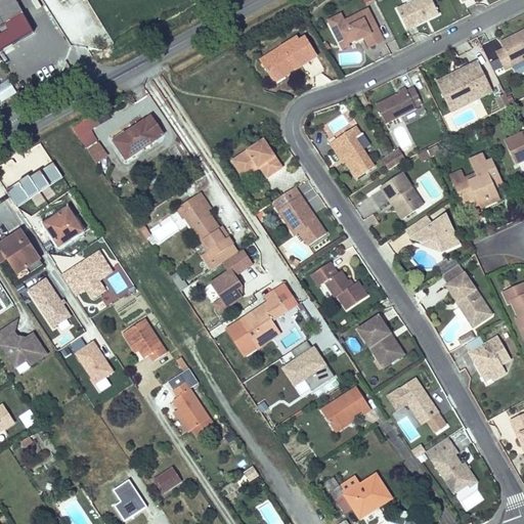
[(13,0),(0,0),(0,28),(23,14),(13,0)]
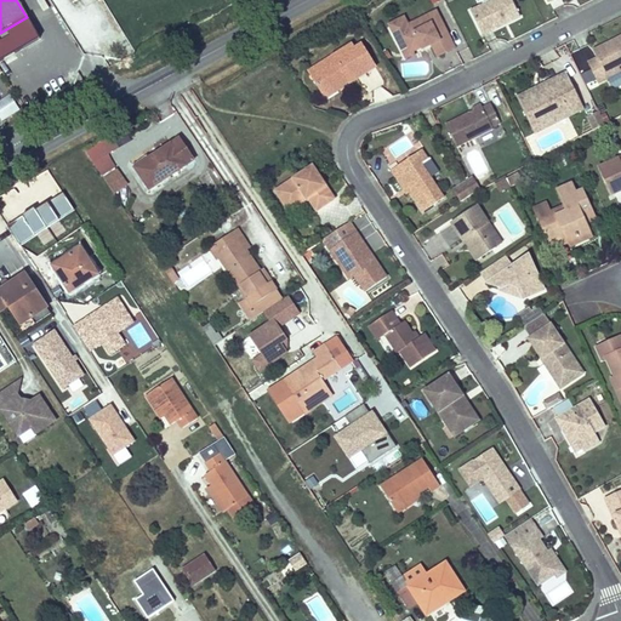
[(494,0),(472,11),(484,35),(494,30),(493,28),(510,20),(511,22),(522,16),(512,0),(494,0)]
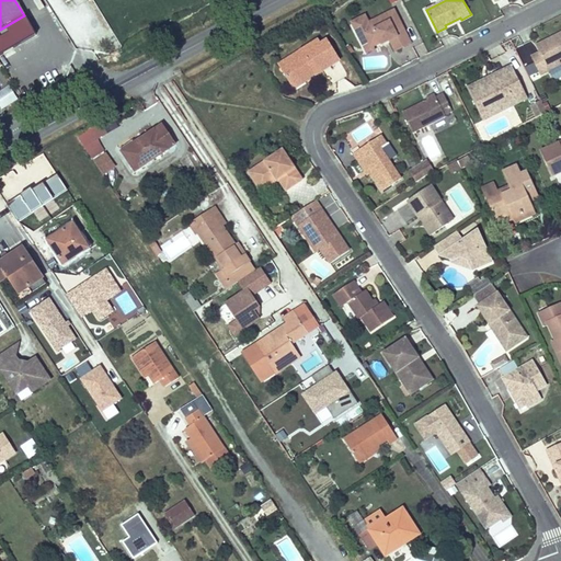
[(397,12),(369,26),(357,32),(366,49),(382,41),(381,39),(389,36),(391,41),(397,52),(413,44),(397,12)]
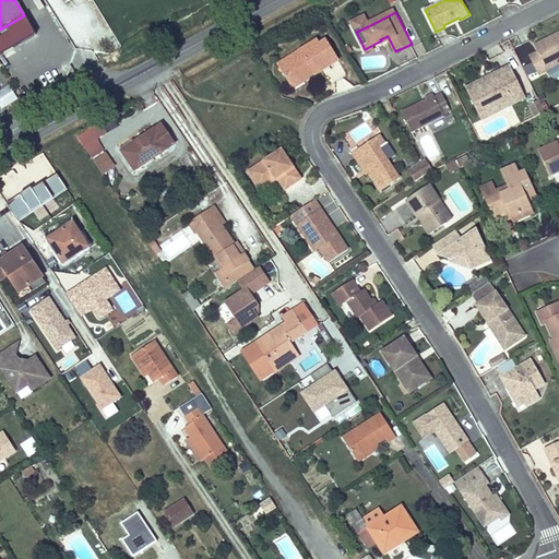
[(356,32),(368,26),(364,19),(353,24),(356,32)]
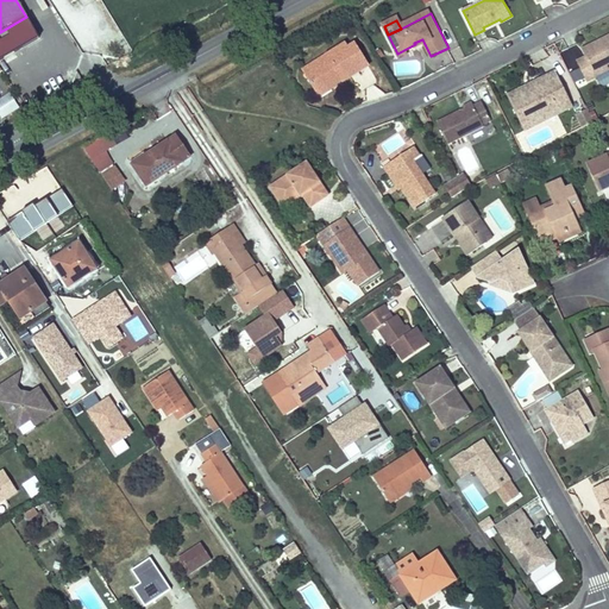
[(597,77),(598,77),(596,71),(608,66),(608,64),(608,36),(606,39),(607,42),(602,44),(601,42),(591,45),(588,57),(579,62),(589,82),(597,77)]
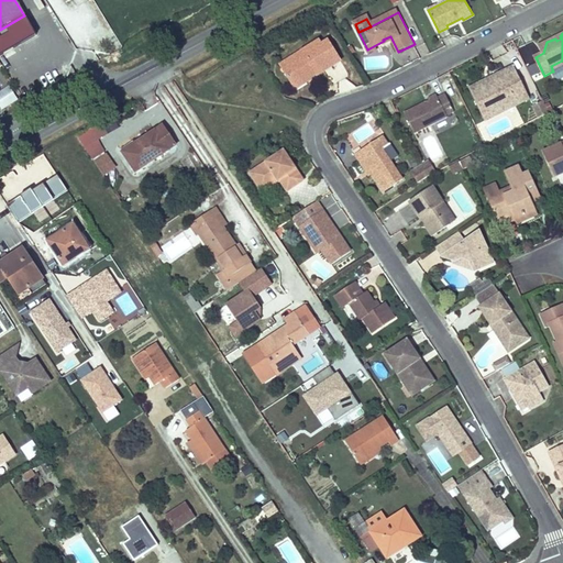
[(367,50),(372,57),(379,53),(376,46),(384,43),(385,45),(393,41),(390,36),(383,40),(384,41),(367,50)]
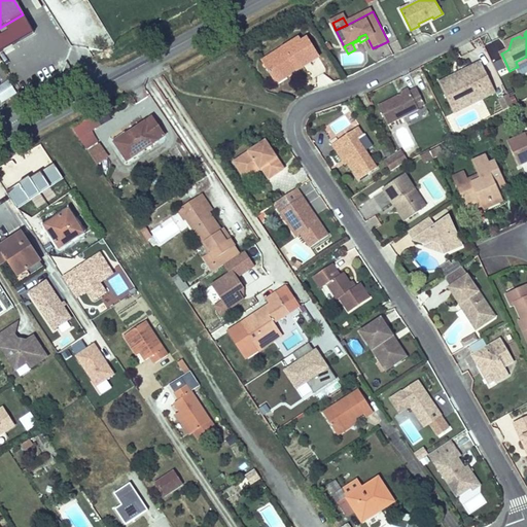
[(308,38),(303,41),(301,38),(262,61),(274,79),(294,66),(297,72),(320,58),(308,38)]
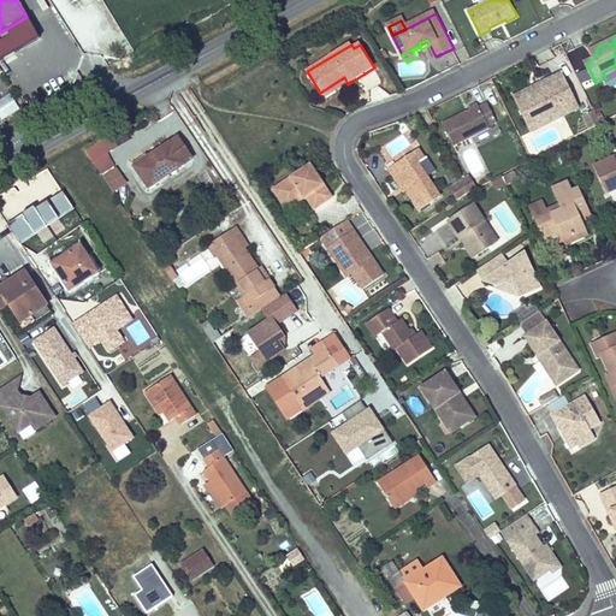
[(603,72),(605,78),(615,72),(615,71),(615,67),(615,66),(603,72)]
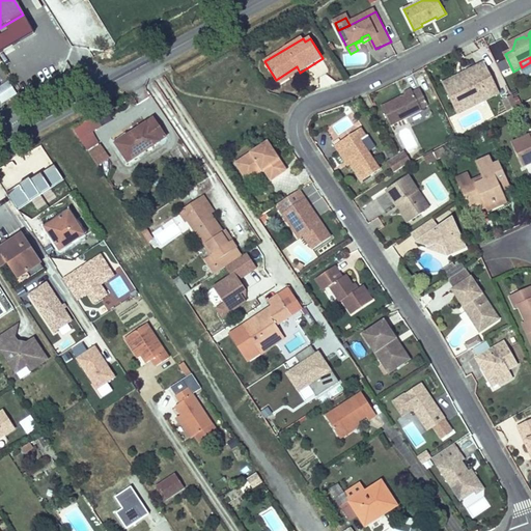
[(443,83),(444,85),(459,77),(462,80),(474,74),(472,70),(484,63),(483,62),(443,83)]
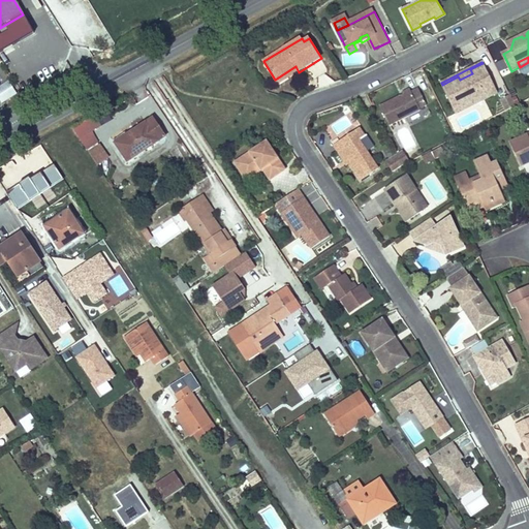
[(520,67),(519,67),(523,75),(528,71),(528,64),(528,62),(520,67)]
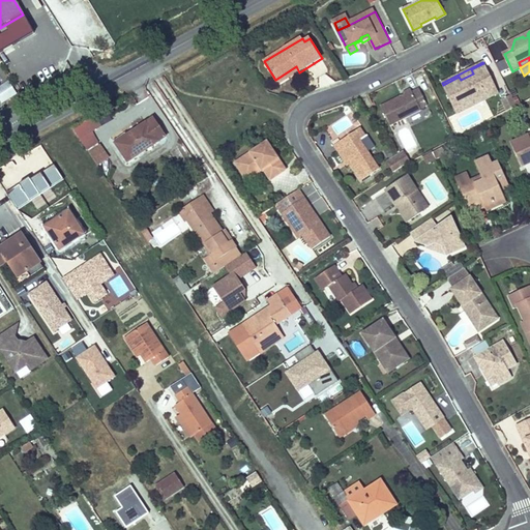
[(459,77),(443,85),(454,108),(482,93),(486,99),(499,92),(483,63),(471,69),(473,74),(461,80),(459,77)]
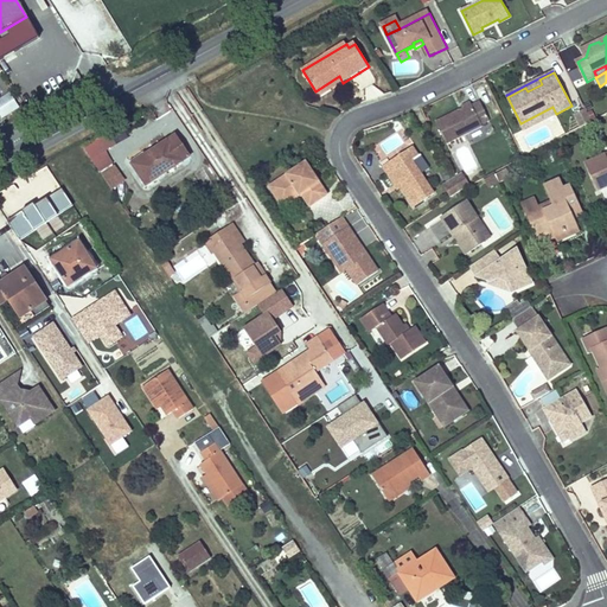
[(343,83),(339,76),(315,91),(319,97),(343,83)]
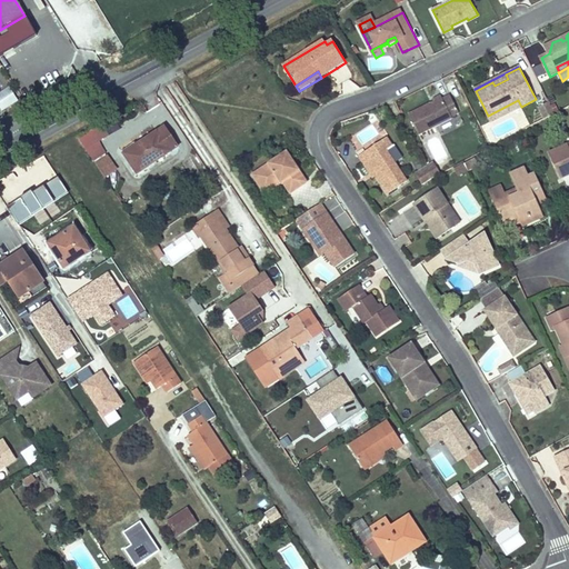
[(10,87),(0,92),(0,111),(18,101),(10,87)]
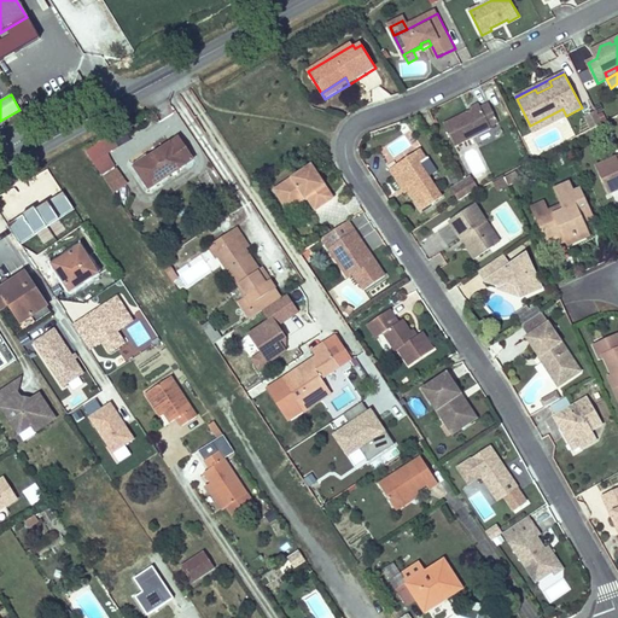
[(481,106),(444,124),(455,147),(493,129),(491,128),(500,123),(490,104),(482,108),(481,106)]
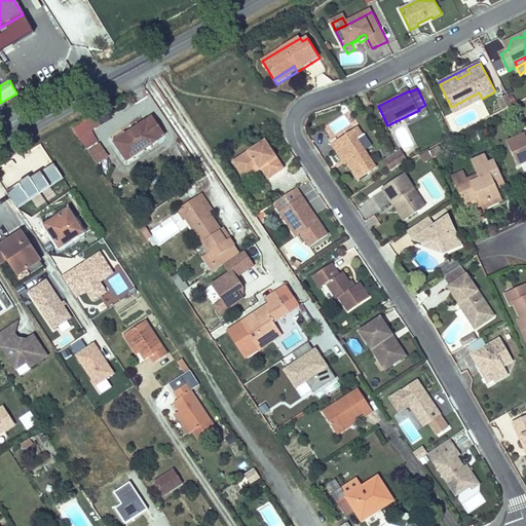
[(509,94),(514,105),(519,102),(512,88),(506,90),(509,94)]
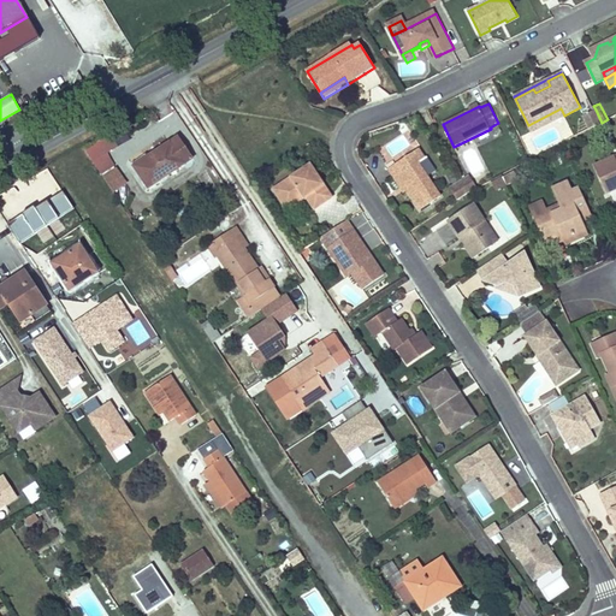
[(561,108),(528,125),(532,131),(564,116),(561,108)]
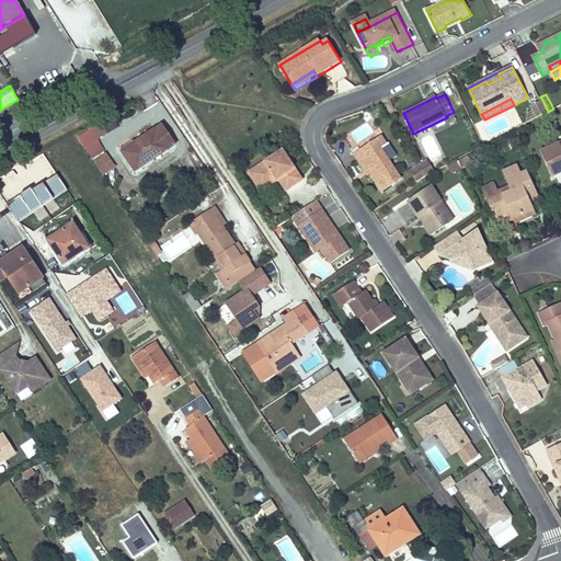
[(548,112),(542,100),(531,105),(537,117),(548,112)]
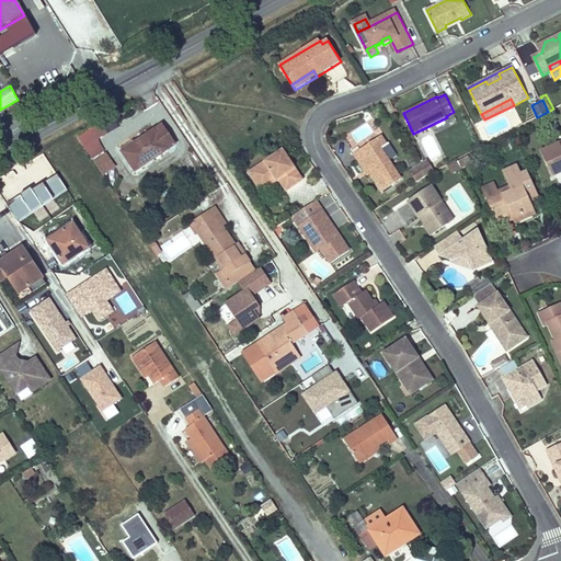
[(135,146),(123,153),(135,172),(174,145),(161,124),(133,142),(135,146)]
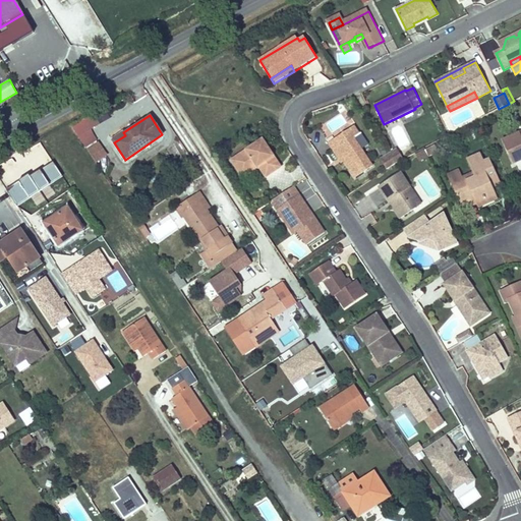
[(98,140),(83,122),(72,130),(85,150),(98,140)]
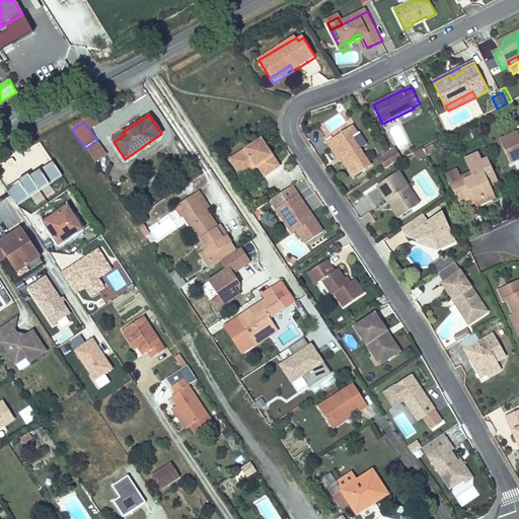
[(335,147),(342,159),(354,176),(371,165),(352,136),(357,133),(352,125),(326,142),(331,149),(335,147)]
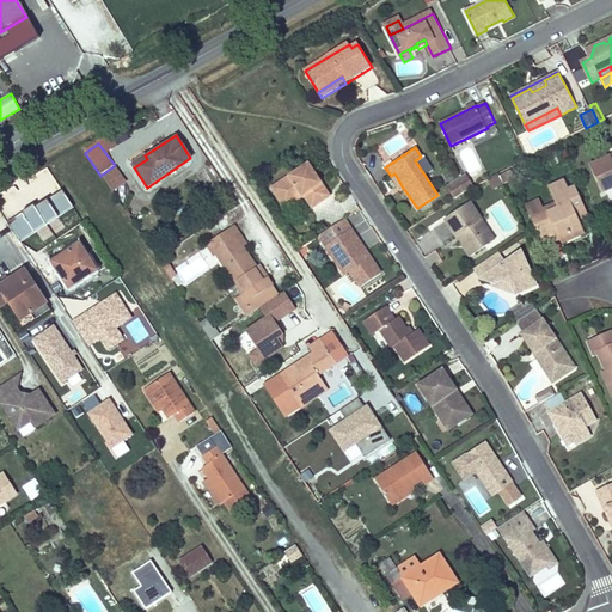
[(130,163),(134,167),(147,159),(145,155),(144,153),(130,163)]
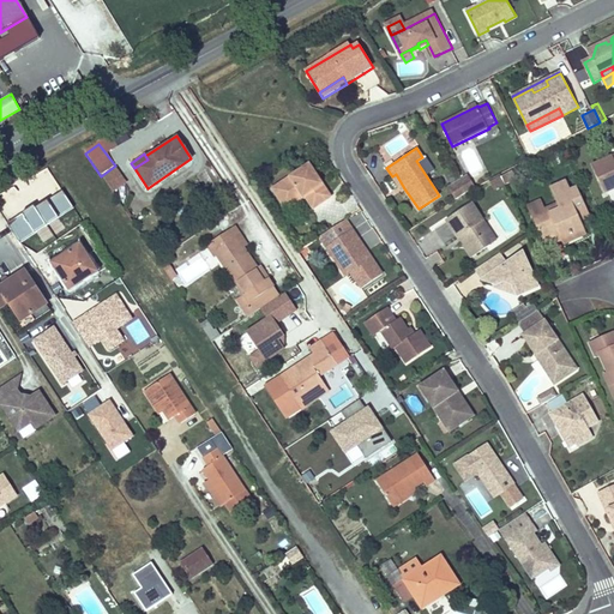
[(613,155),(593,164),(605,192),(613,188),(613,155)]
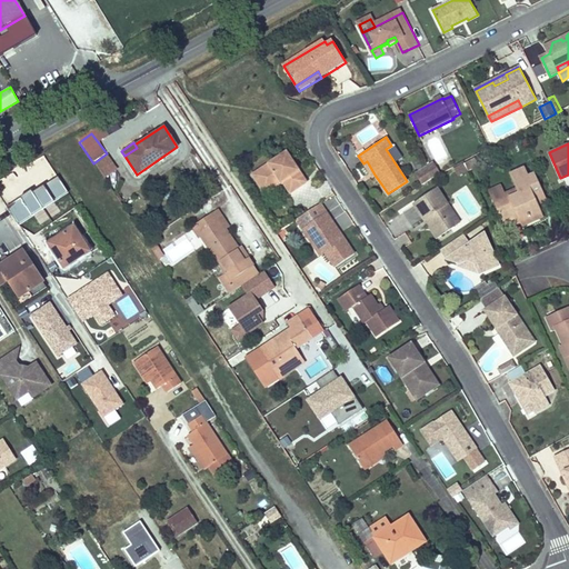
[(296,191),(308,183),(287,153),(253,176),(262,189),(278,178),(280,181),(287,177),(296,191)]
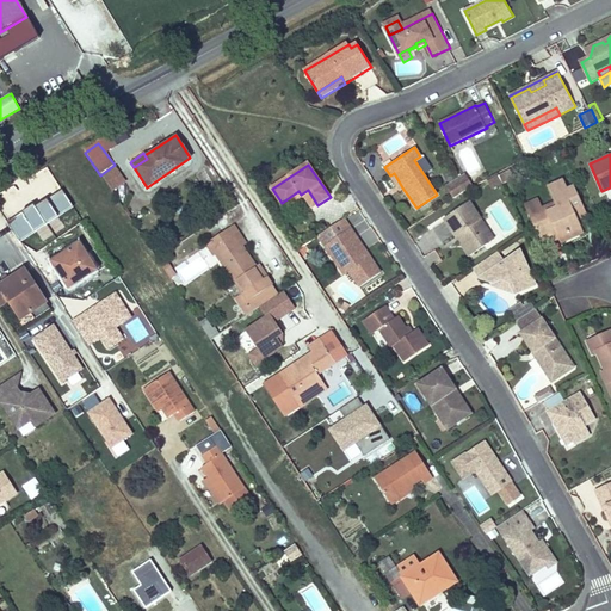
[(511,170),(499,176),(503,184),(516,178),(511,170)]
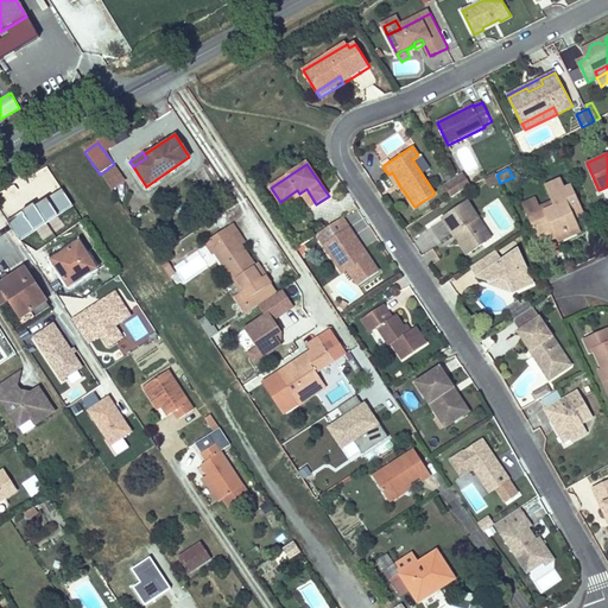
[(462,170),(453,176),(461,190),(472,184),(462,170)]
